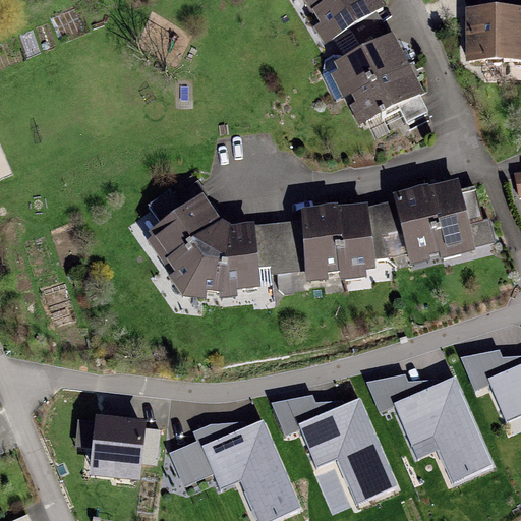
[(294,0),(354,154),(425,126),(375,0),(294,0)]
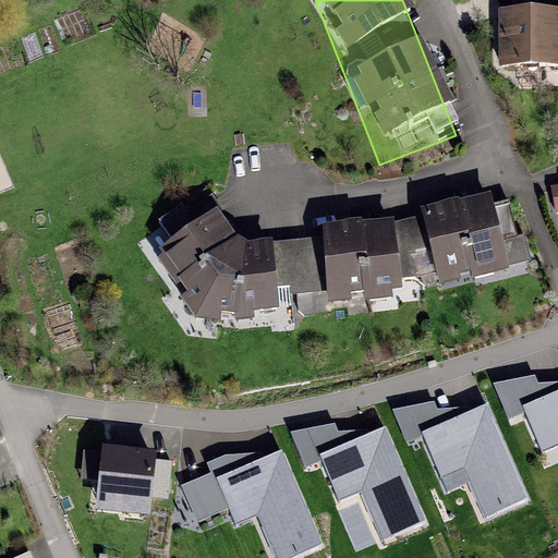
[(497,203),(238,253),(210,213),(145,257),(206,348),(225,335),(511,280),(497,203)]
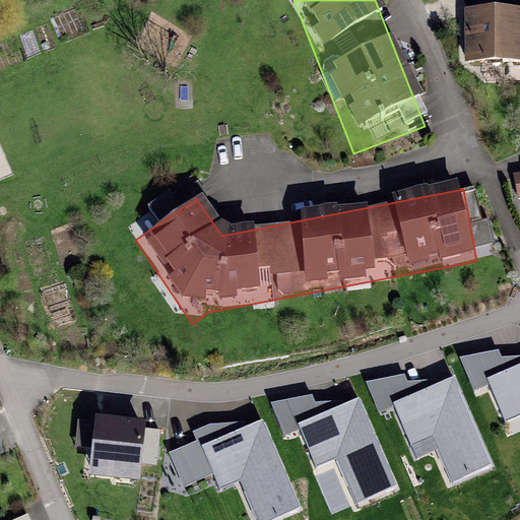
[(499,349),(459,355),(474,390),(489,384),(506,419),(519,413),(519,353),(503,356),(499,349)]
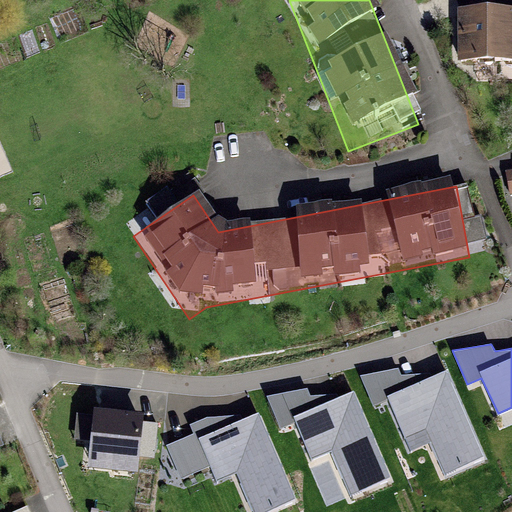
[(398,368),(360,375),(373,404),(387,400),(410,450),(431,442),(444,473),(483,456),(447,370),(401,375),(398,368)]
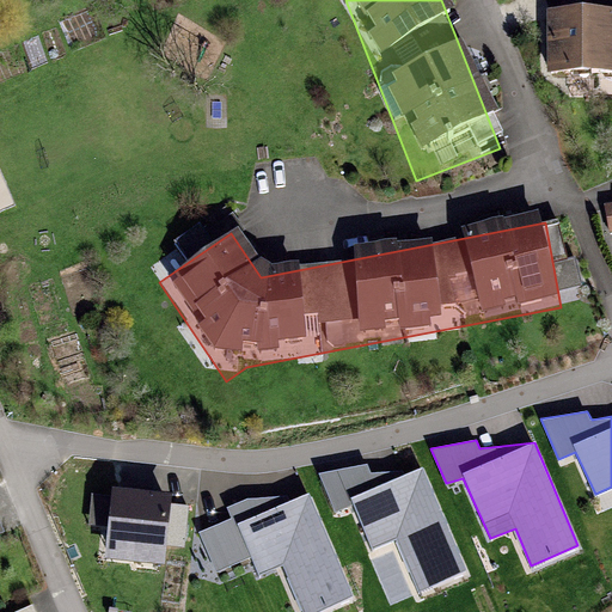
[(366,464),(320,473),(335,510),(353,505),(371,546),(395,539),(417,592),(466,570),(422,467),(371,472),(366,464)]
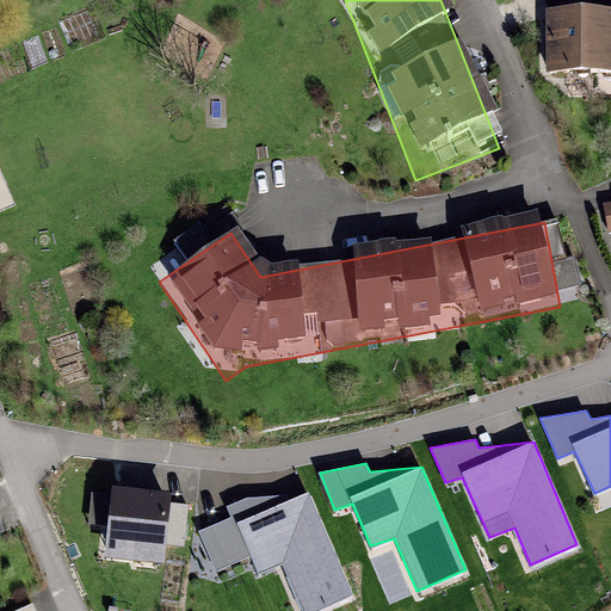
[(109,525),(105,555),(166,563),(172,491),(112,486),(112,495),(109,525)]
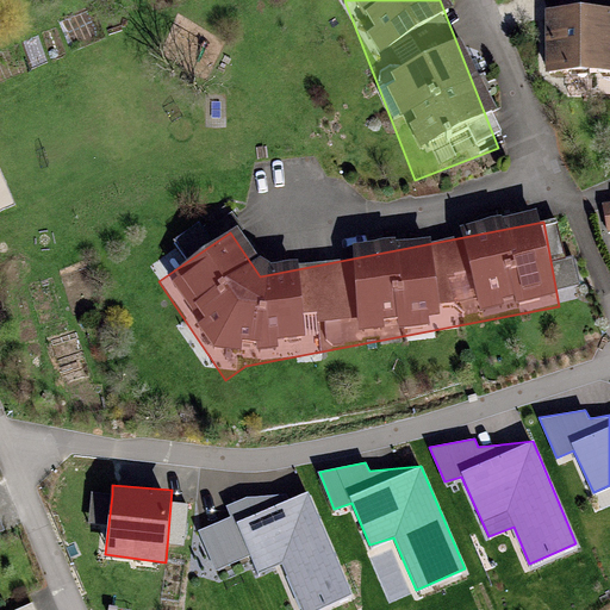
[(112,495),(92,492),(88,522),(109,524),(112,495)]
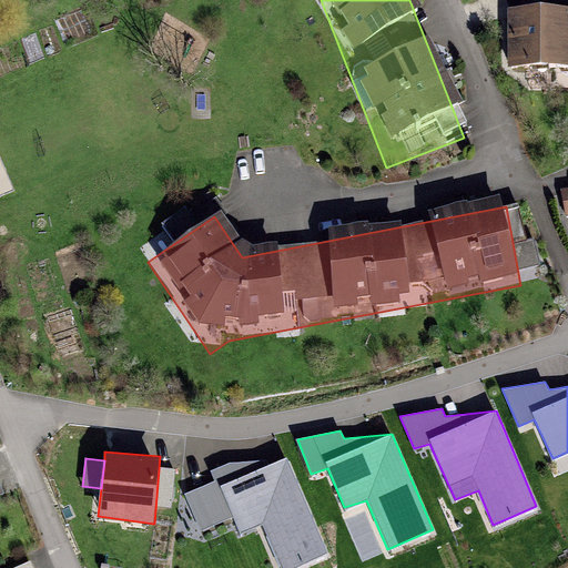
[(262,525),(282,567),(292,567),(326,553),(287,458),(227,463),(210,472),(213,480),(182,495),(200,531),(232,518),(240,534),(262,525)]
